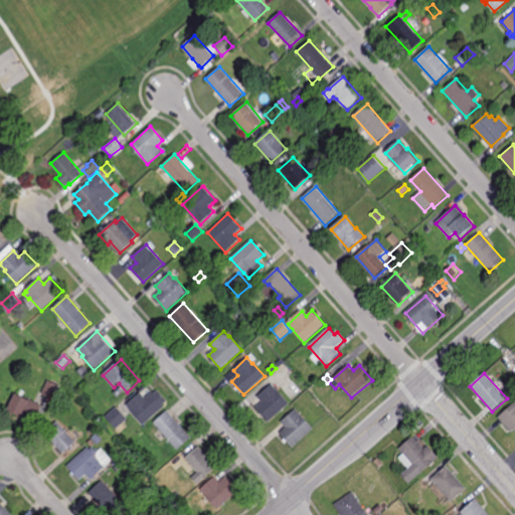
[(52,398),(42,394),(48,381),(57,385),(52,398)]
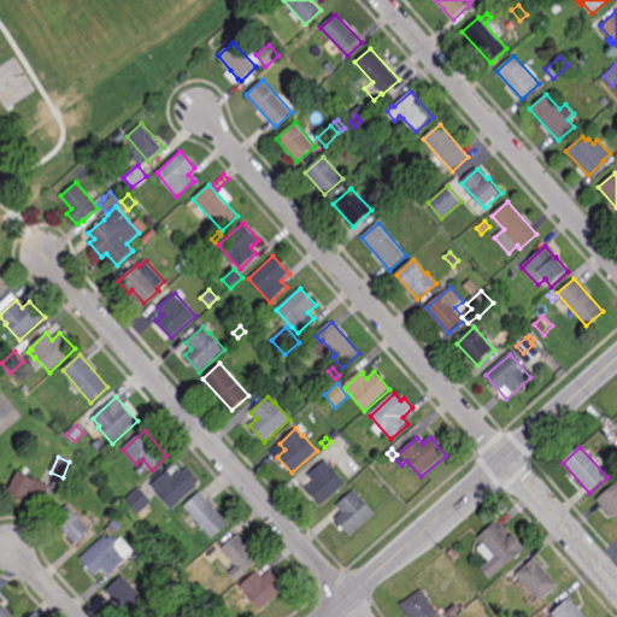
[(331,468),(333,466),(347,483),(321,505),(307,489),(315,483),(309,475),(325,460),(331,468)]
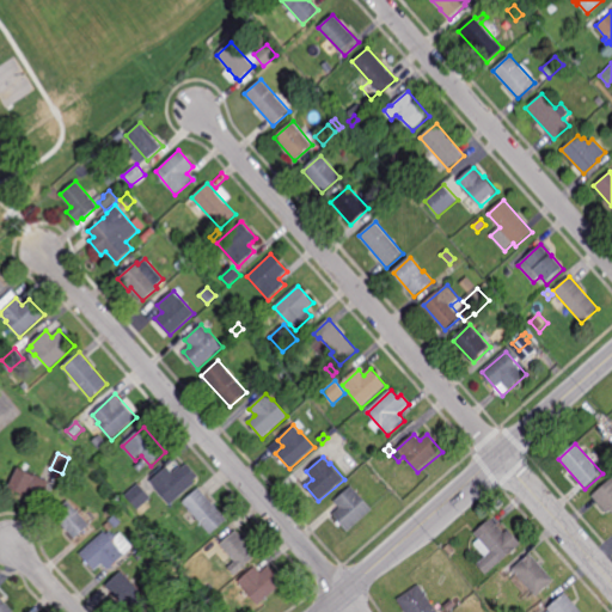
[(140,471),(136,466),(142,461),(146,465),(140,471)]
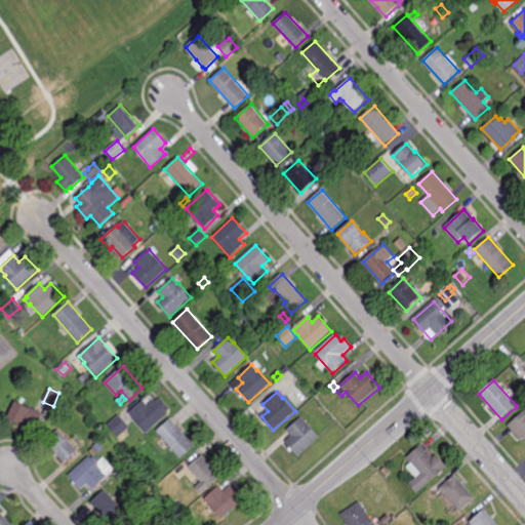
[(170,410),(166,413),(167,414),(146,434),(133,419),(134,419),(129,413),(145,400),(149,406),(155,401),(156,402),(160,399),(170,410)]
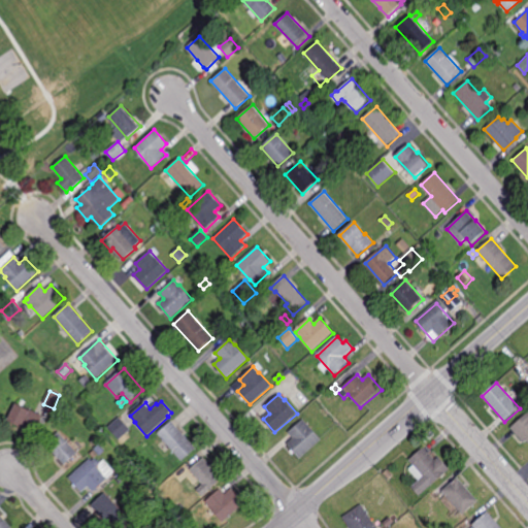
[(41,416),(34,432),(24,427),(23,429),(15,427),(8,422),(15,404),(41,416)]
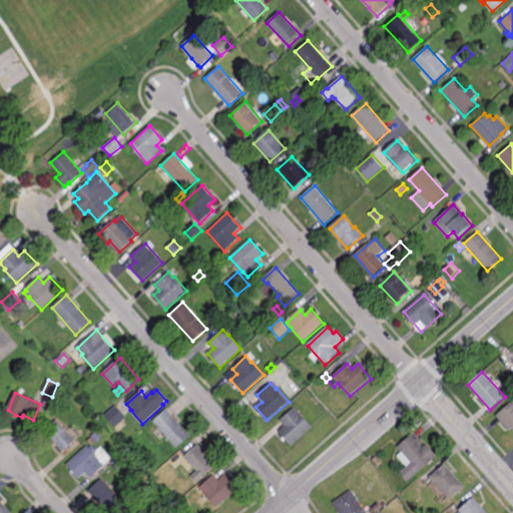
[(512,401),(496,416),(509,430),(512,428),(512,429),(512,401)]
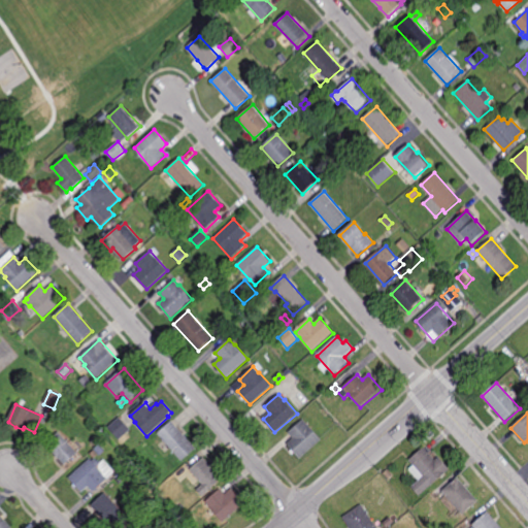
[(120,440),(108,428),(120,418),(131,430),(120,440)]
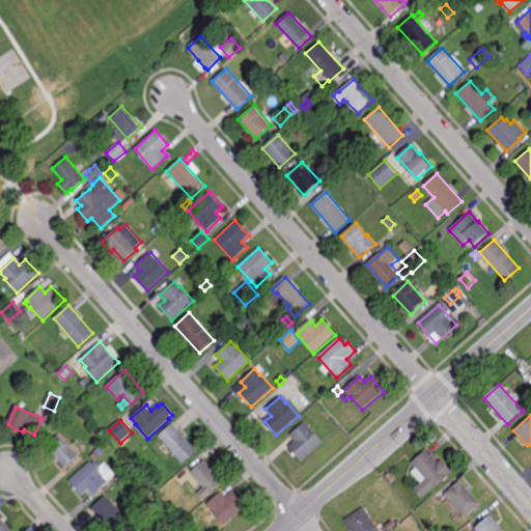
[(302,462),(288,447),(295,441),(289,436),(304,422),(323,443),(302,462)]
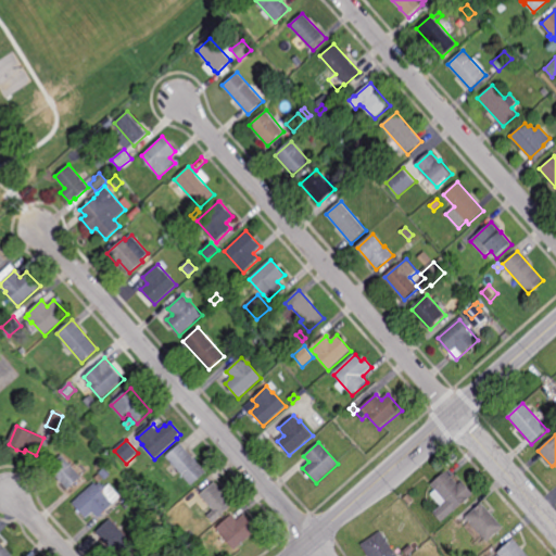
[(206,472),(191,487),(165,456),(181,443),(206,472)]
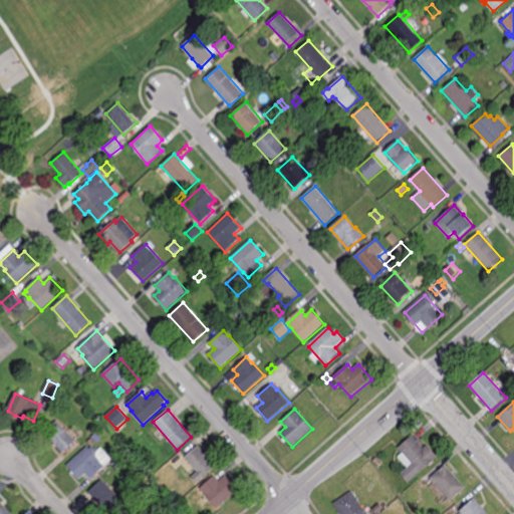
[(62,453),(44,432),(56,420),(75,441),(62,453)]
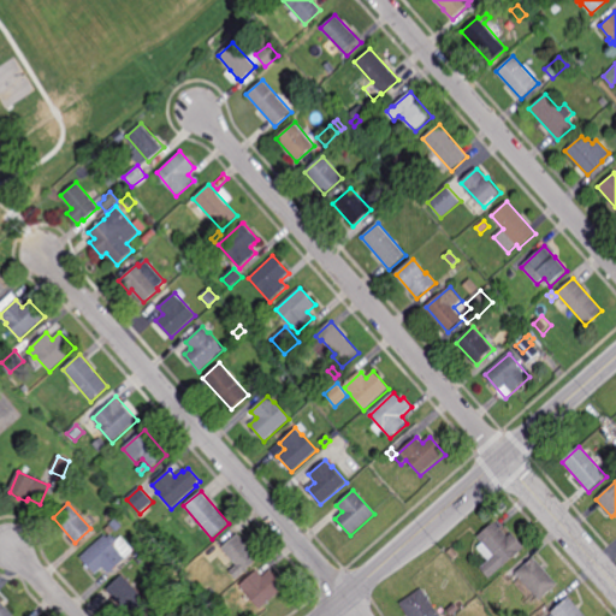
[(116,531),(110,523),(116,519),(122,527),(116,531)]
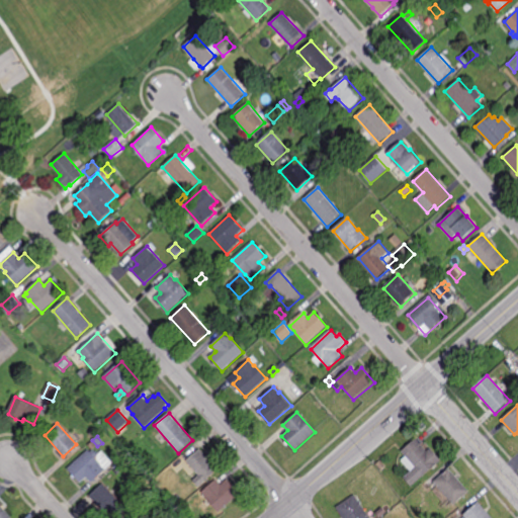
[(416,436),(400,450),(415,467),(405,478),(412,485),(438,460),(416,436)]
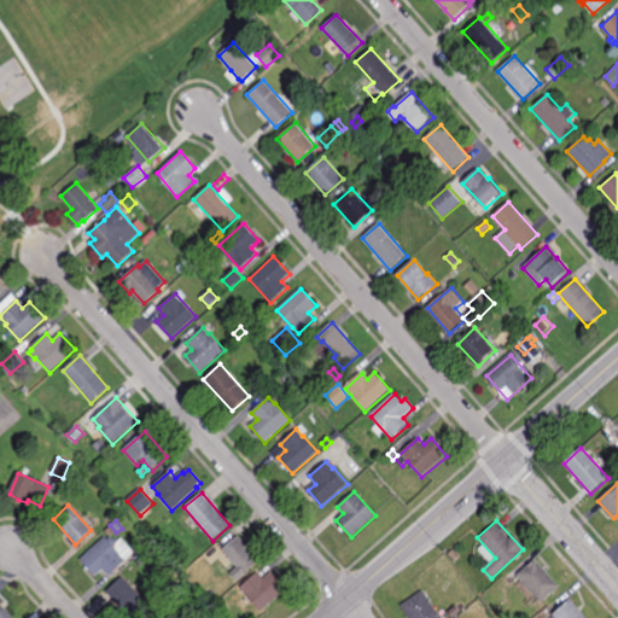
[(114,540),(111,543),(121,553),(121,554),(126,560),(109,576),(103,570),(95,576),(81,559),(105,537),(108,540),(111,536),(114,540)]
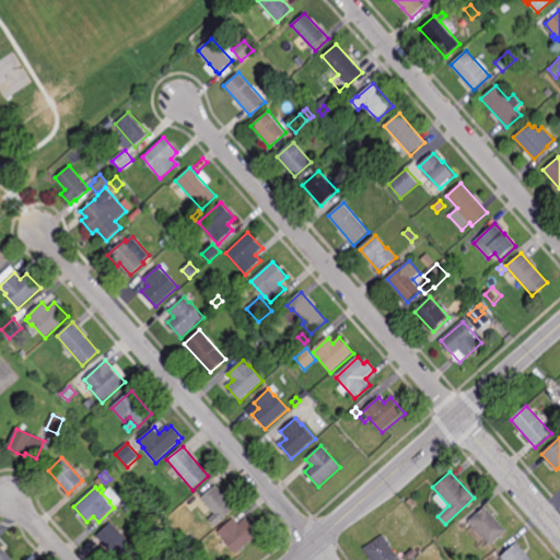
[(216,528),(209,521),(216,514),(201,499),(216,486),(236,510),(216,528)]
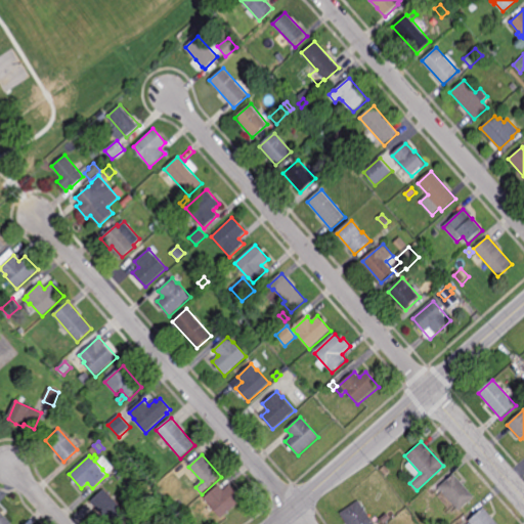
[(453,474),(438,488),(460,511),(475,497),(453,474)]
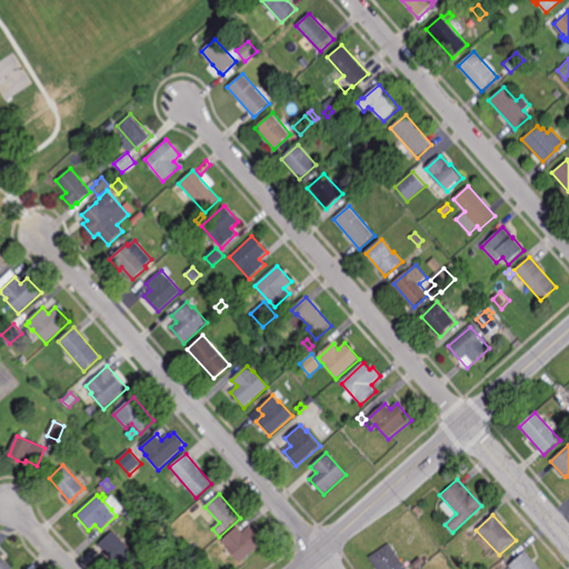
[(243,533),(249,527),(263,542),(240,563),(230,553),(231,553),(228,549),(229,548),(222,541),(238,527),(243,533)]
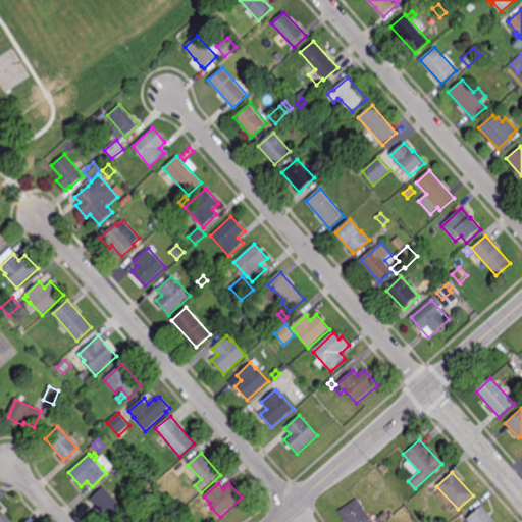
[(116,521),(110,521),(90,500),(104,487),(126,513),(116,521)]
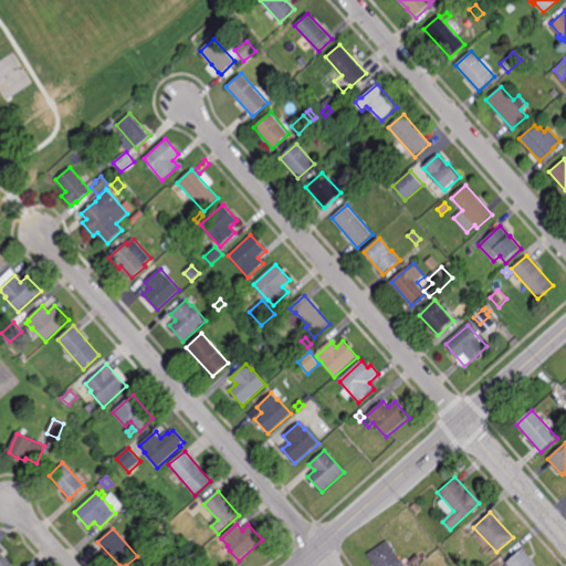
[(192,553),(187,545),(194,541),(199,548),(192,553)]
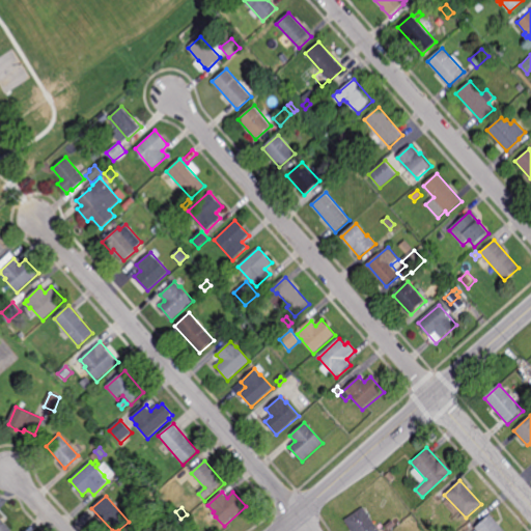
[(380,530),(363,507),(343,521),(351,530),(380,530)]
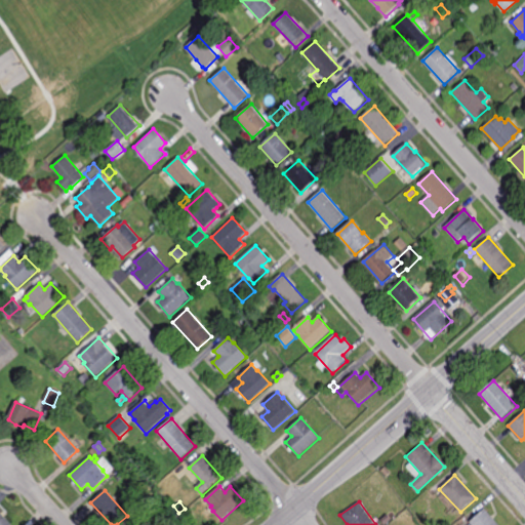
[(498,524),(485,509),(471,522),(473,524),(498,524)]
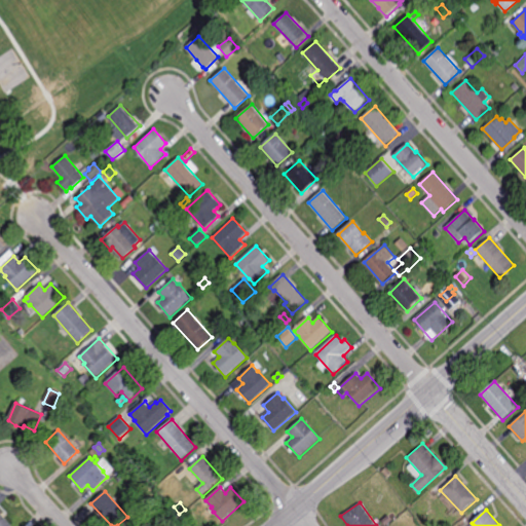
[(0,525),(0,513),(6,520),(7,519),(12,524),(9,525),(0,525)]
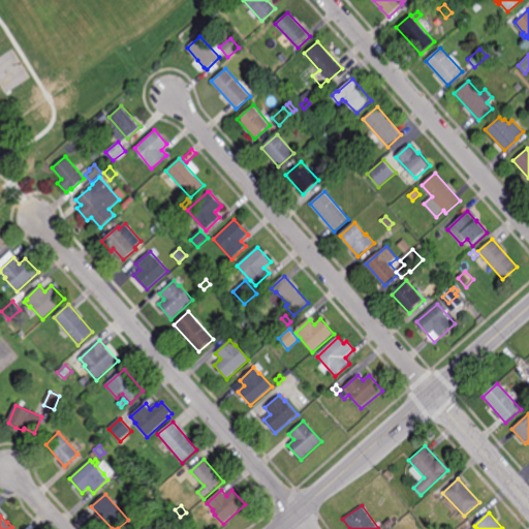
[(131,528),(141,521),(142,520),(150,528),(131,528)]
